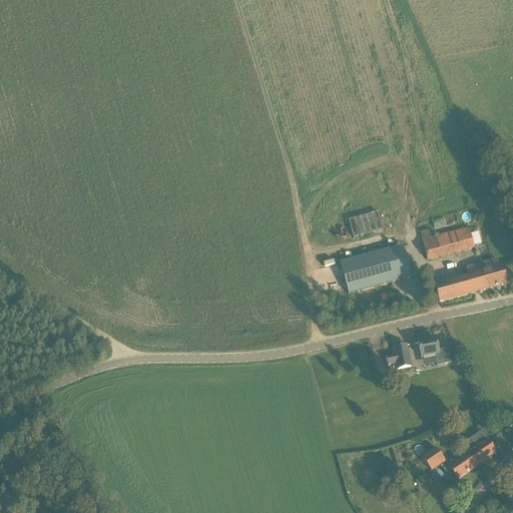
[(350,238),(380,232),(377,213),(346,218),(350,238)]
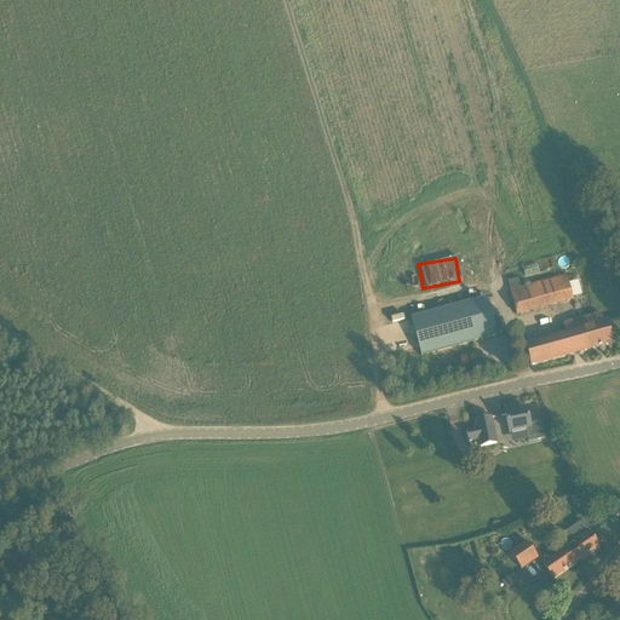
[(561,303),(573,299),(567,275),(555,279),(561,303)]
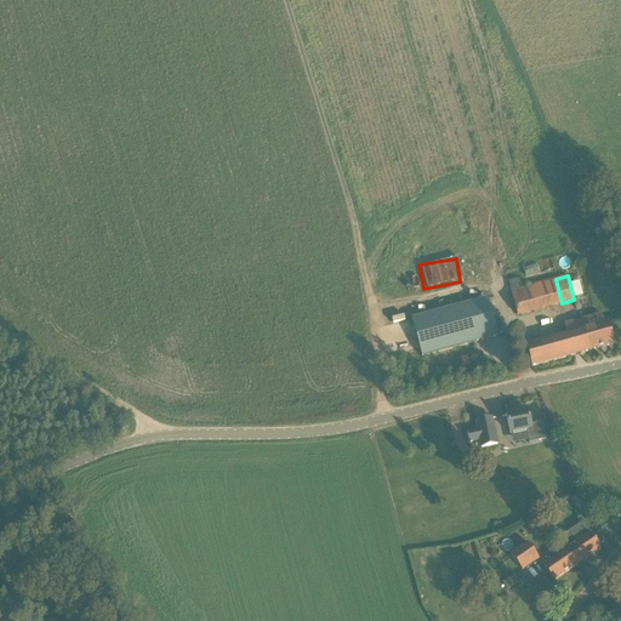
[(488,298),(411,319),(422,357),(497,336),(488,298)]
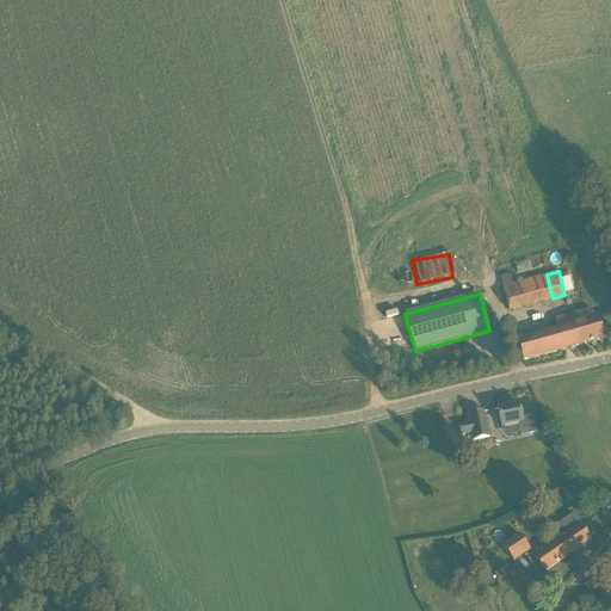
[(559,331),(517,341),(523,362),(604,339),(598,318),(594,319),(591,309),(555,319),(559,331)]
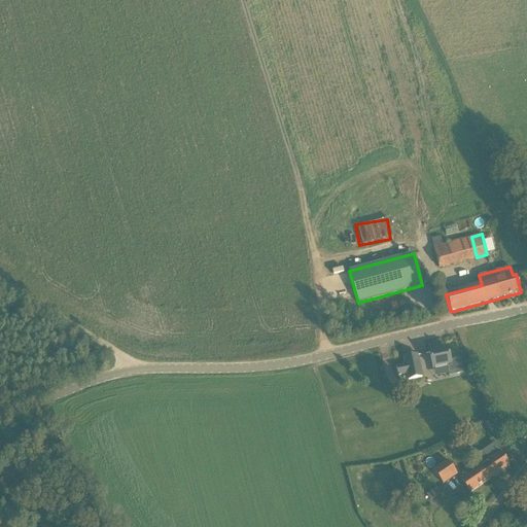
[(433,369),(444,366),(447,365),(449,377),(463,374),(460,359),(450,361),(448,349),(440,351),(437,349),(435,349),(432,350),(431,352),(429,353),(433,369)]
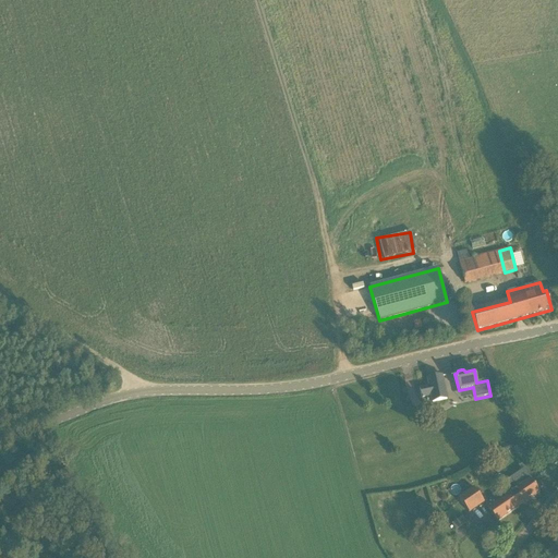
[(447,400),(443,376),(441,376),(427,378),(429,387),(420,389),(422,398),(432,396),(433,403),(447,400)]
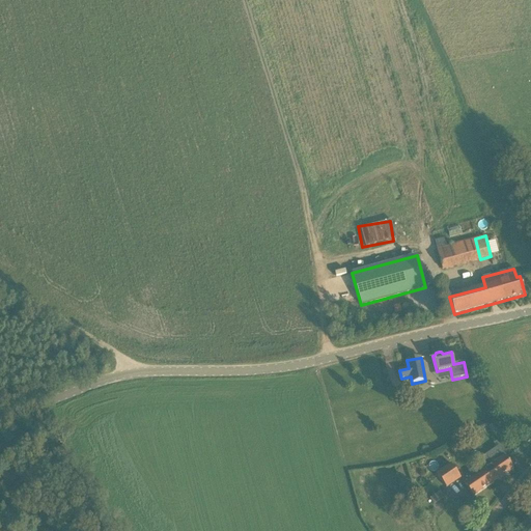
[(486,470),(483,471),(493,484),(513,470),(505,456),(493,465),(486,456),(480,460),(486,470)]
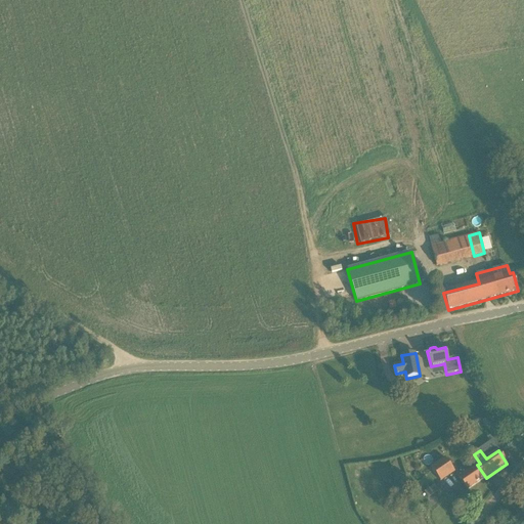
[(444,457),(431,468),(441,482),(454,473),(444,457)]
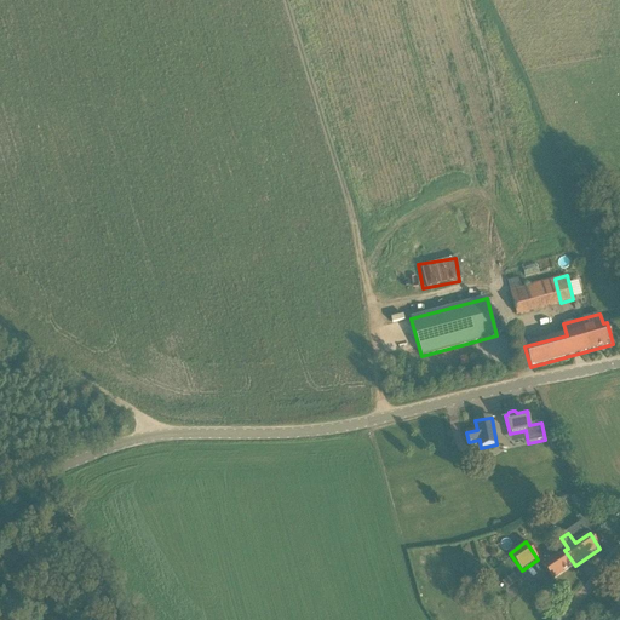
[(552,580),(575,566),(564,550),(543,566),(552,580)]
